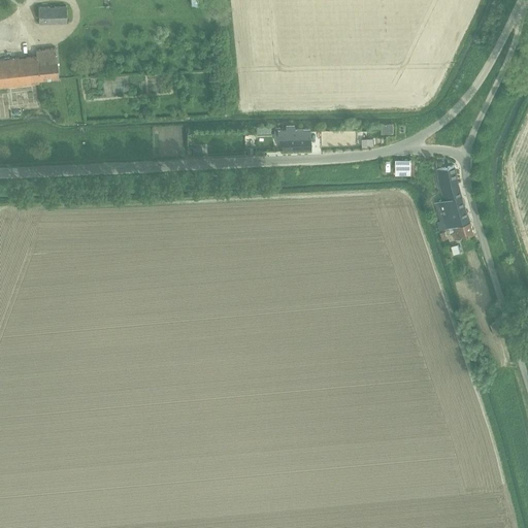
[(39,24),(67,23),(66,6),(38,7),(39,19),(39,24)]
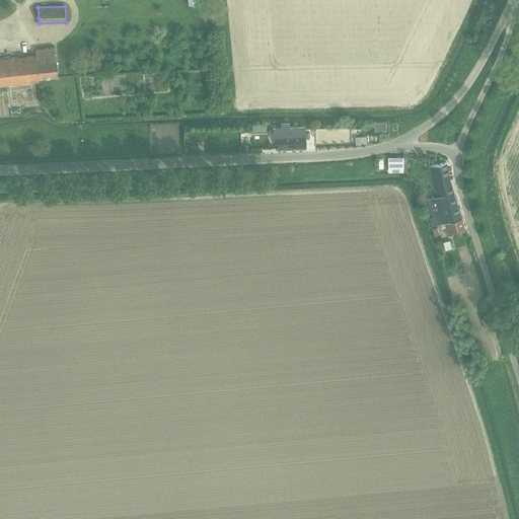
[(39,79),(57,77),(55,48),(35,50),(35,55),(0,59),(0,86),(39,82),(39,79)]
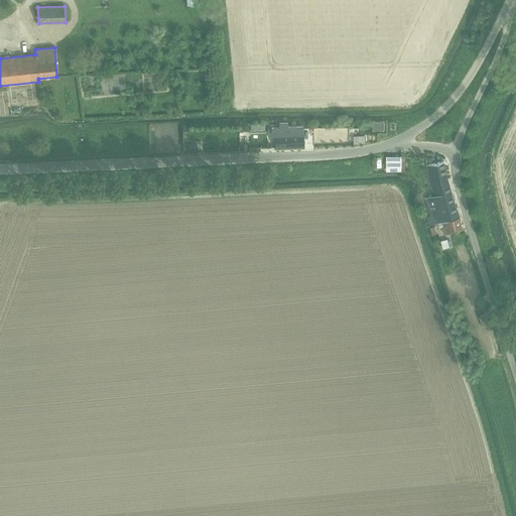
[(373,131),(385,131),(384,121),(373,122),(373,131)]
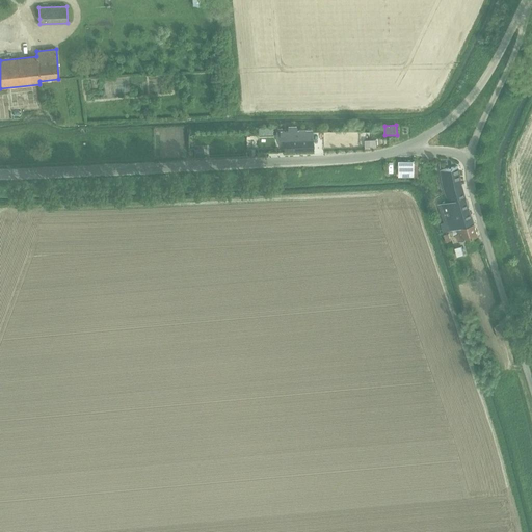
[(313,151),(313,133),(312,131),(296,131),(296,127),(288,127),(288,132),(280,132),(281,140),(284,140),(284,152),(313,151)]
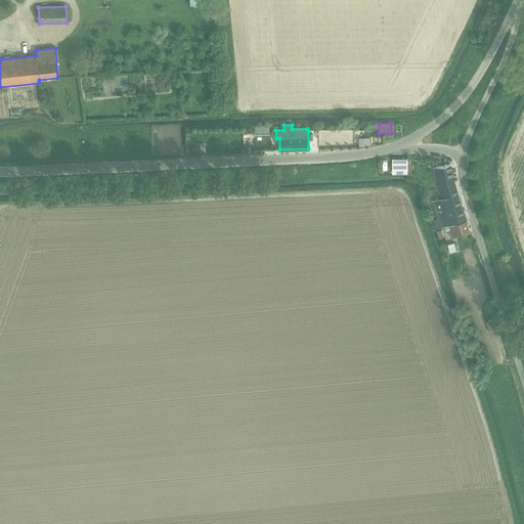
[(359,138),(359,146),(370,145),(369,138),(359,138)]
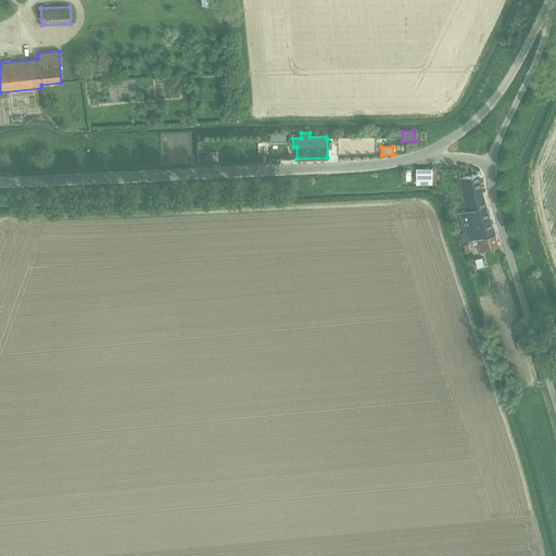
[(416,184),(432,184),(432,168),(416,167),(416,184)]
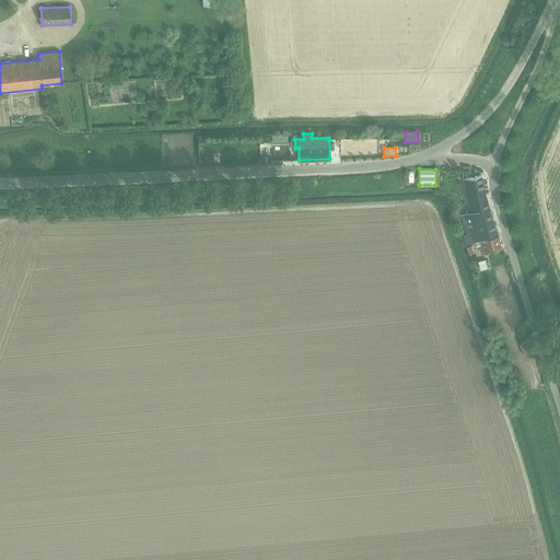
[(477,242),(481,241),(499,235),(486,194),(482,175),(464,179),(467,198),(471,212),(465,213),(474,242),(475,244),(477,244),(477,242)]
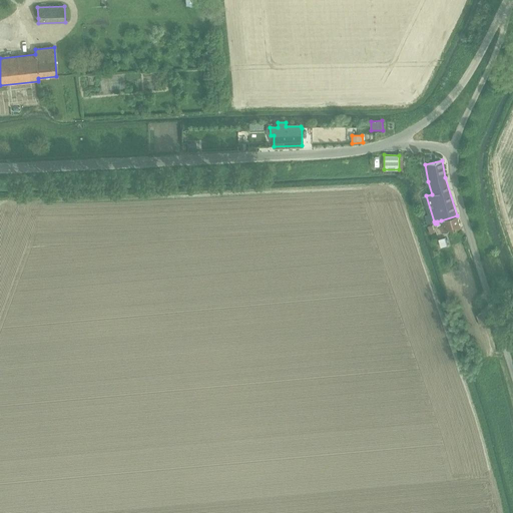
[(442,232),(448,230),(461,227),(457,215),(441,220),(442,224),(440,225),(442,232)]
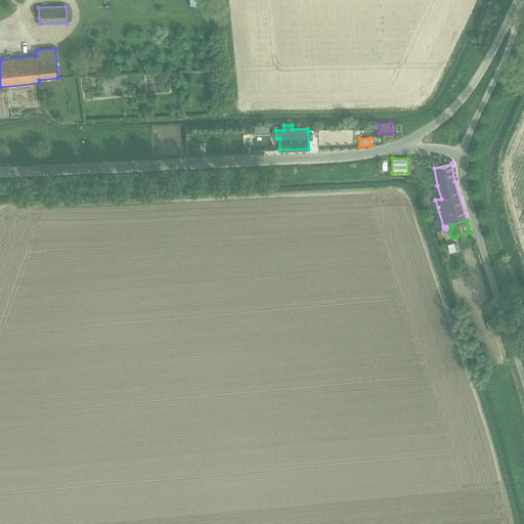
[(450,254),(457,252),(454,243),(448,245),(450,254)]
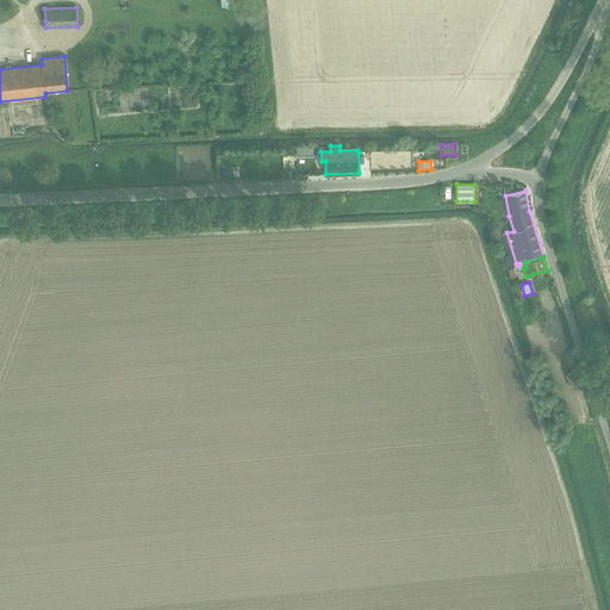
[(571,387),(579,385),(576,372),(566,374),(571,387)]
